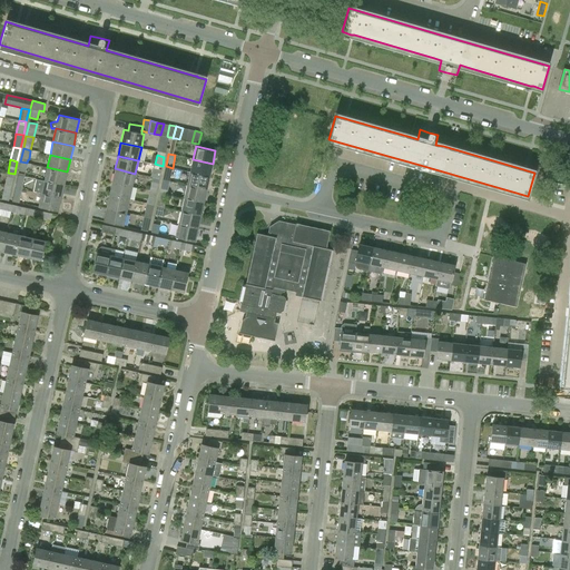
[(189,172),(209,176),(213,164),(193,159),(189,172)]
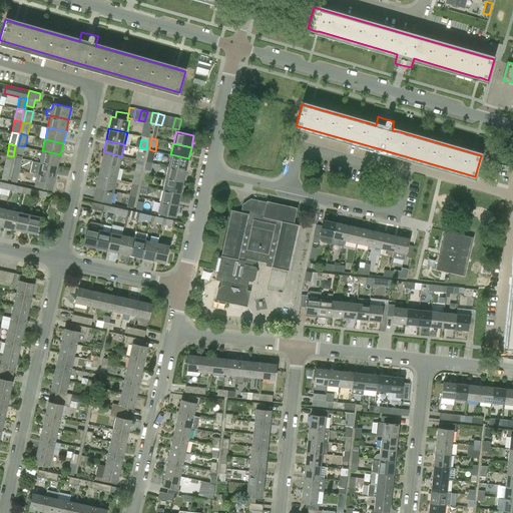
[(24,150),(30,151),(30,147),(24,146),(18,145),(15,157),(22,158),(24,150)]
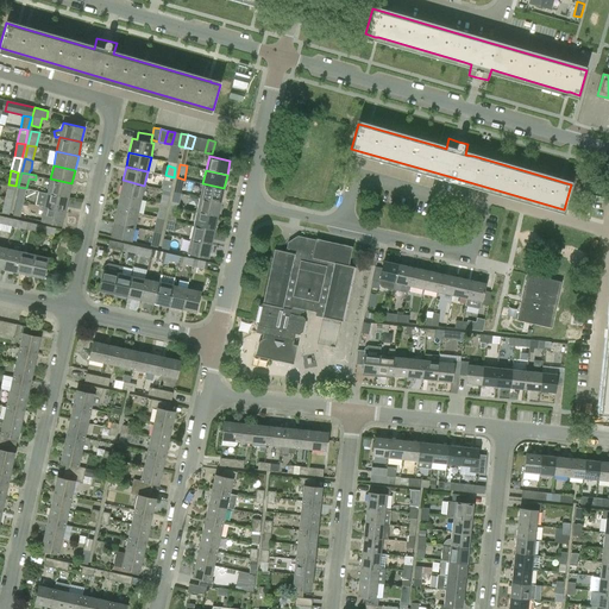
[(175,188),(182,189),(184,180),(177,177),(175,188)]
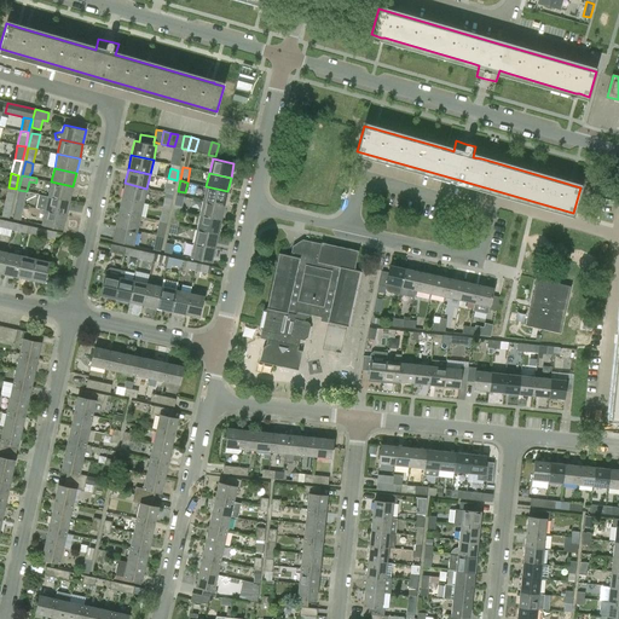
[(73,186),(51,181),(47,196),(70,201),(73,186)]
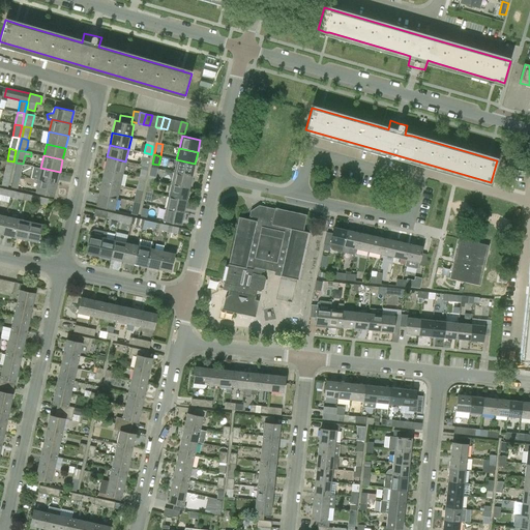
[(125,162),(107,156),(105,169),(123,173),(125,162)]
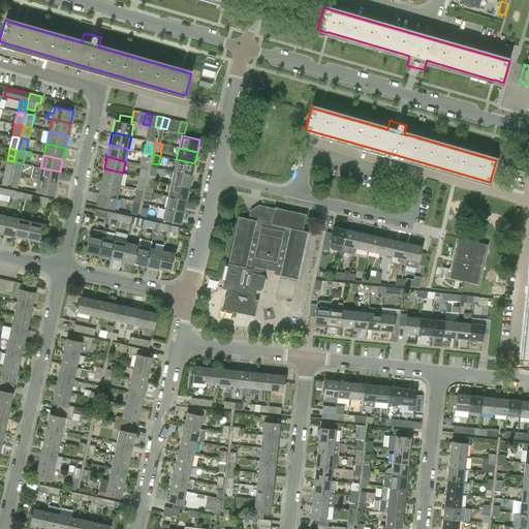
[(148,165),(150,157),(142,156),(139,164),(148,165)]
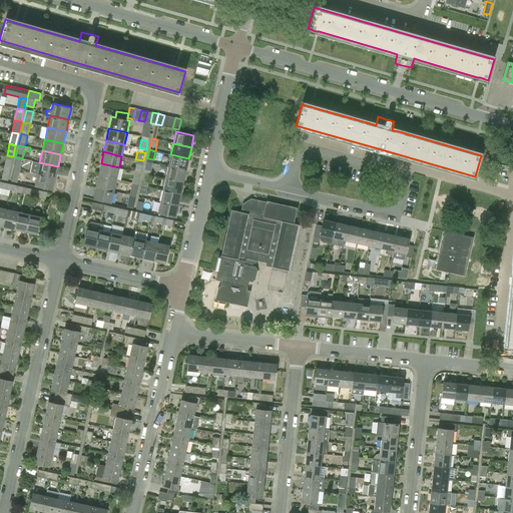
[(168,166),(186,170),(188,158),(170,154),(168,166)]
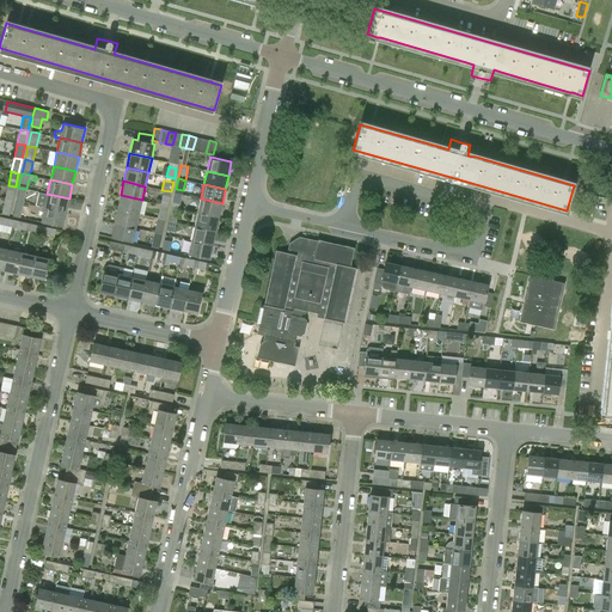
[(16,187),(8,185),(5,200),(12,201),(16,187)]
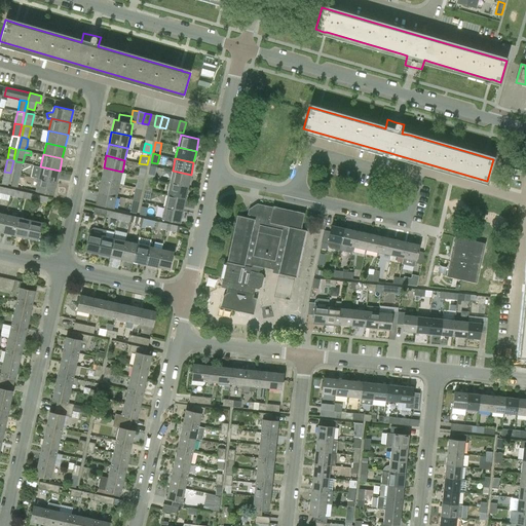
[(23,162),(15,161),(13,173),(20,175),(23,162)]
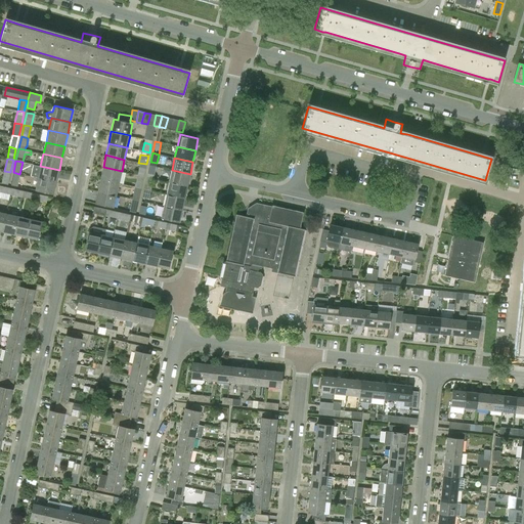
[(156,166),(149,165),(146,177),(154,178),(156,166)]
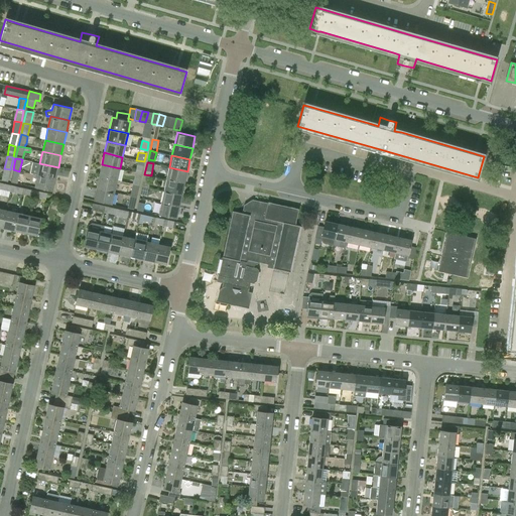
[(58,167),(39,163),(37,175),(55,179),(58,167)]
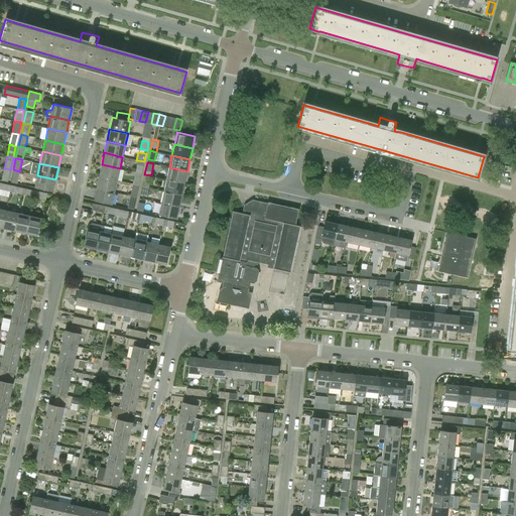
[(120,168),(102,164),(99,176),(117,180),(120,168)]
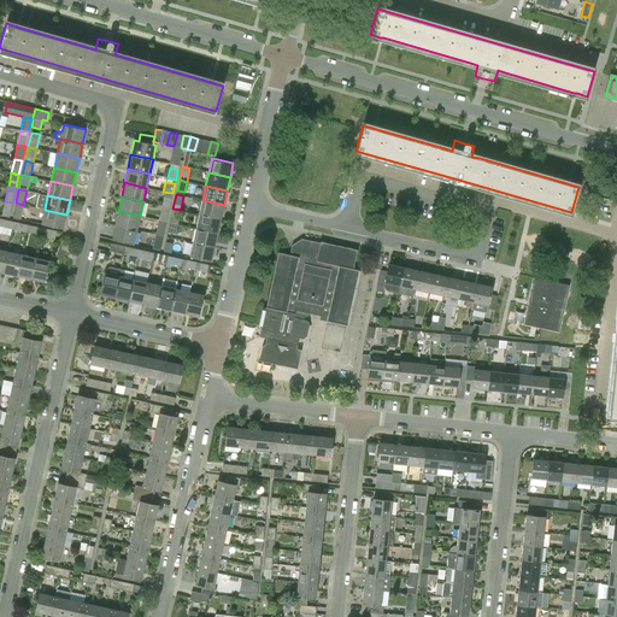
[(199,215),(221,219),(224,205),(203,200),(199,215)]
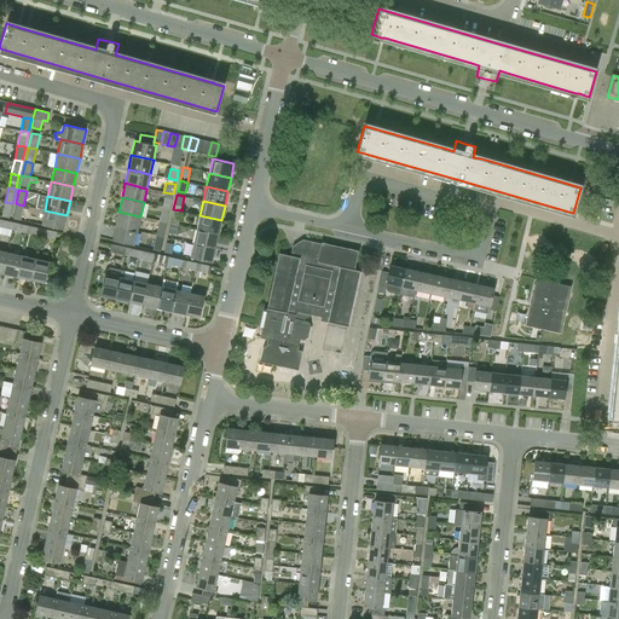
[(1,217),(10,218),(12,203),(5,202),(1,217)]
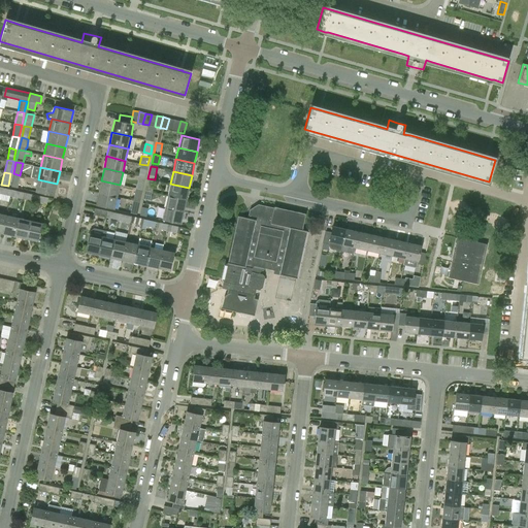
[(10,187),(18,188),(20,175),(13,173),(10,187)]
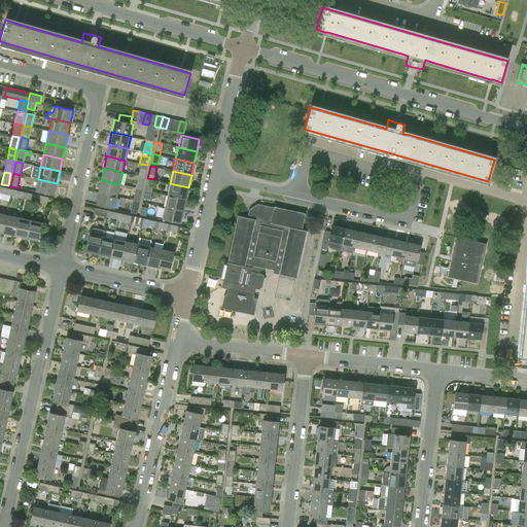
[(145,189),(151,191),(154,179),(147,178),(145,189)]
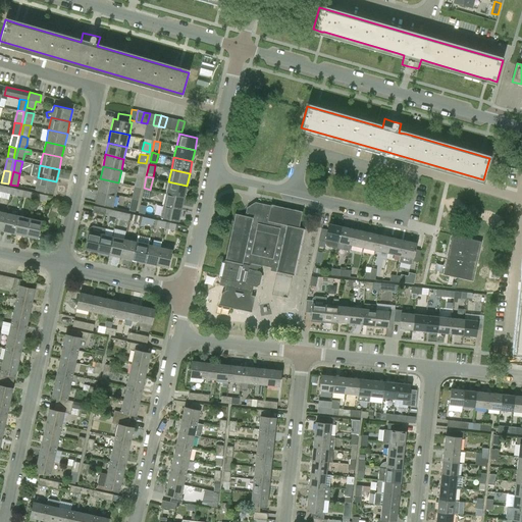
[(56,181),(38,177),(35,190),(53,194),(56,181)]
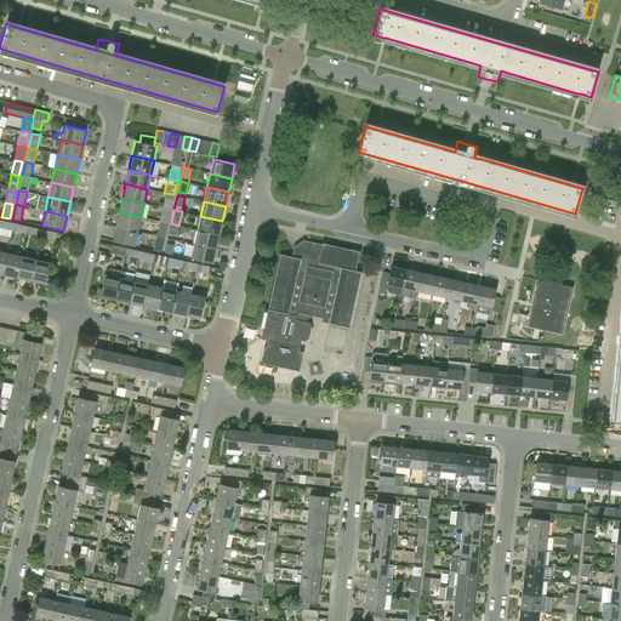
[(170,214),(161,211),(159,221),(167,223),(170,214)]
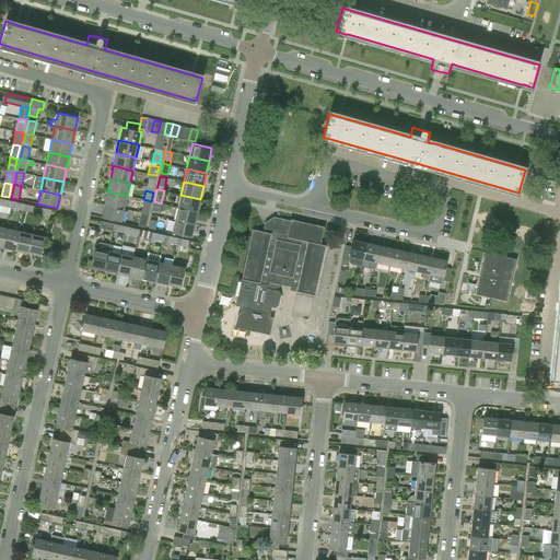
[(127,196),(107,191),(104,203),(125,208),(127,196)]
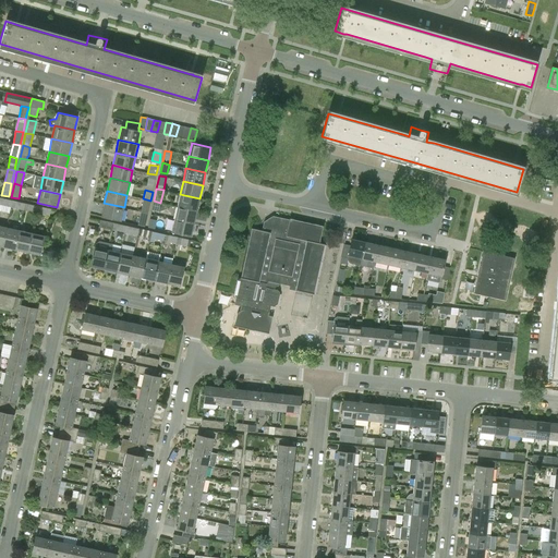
[(178,206),(196,210),(199,198),(180,194),(178,206)]
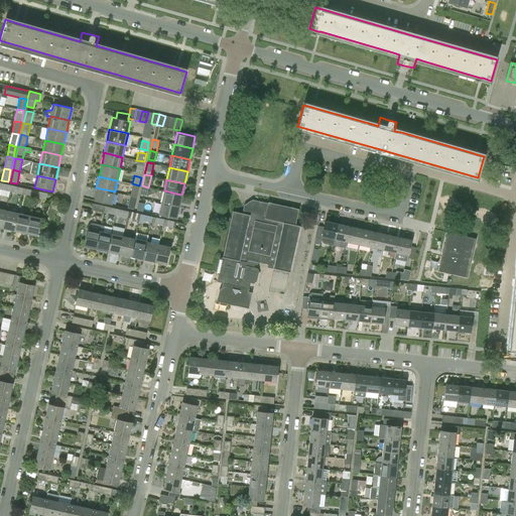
[(0,182),(0,188),(10,191),(11,185),(0,182)]
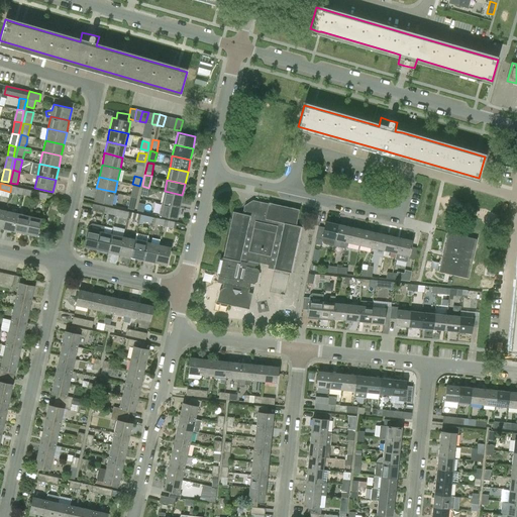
[(130,196),(136,198),(139,186),(132,184),(130,196)]
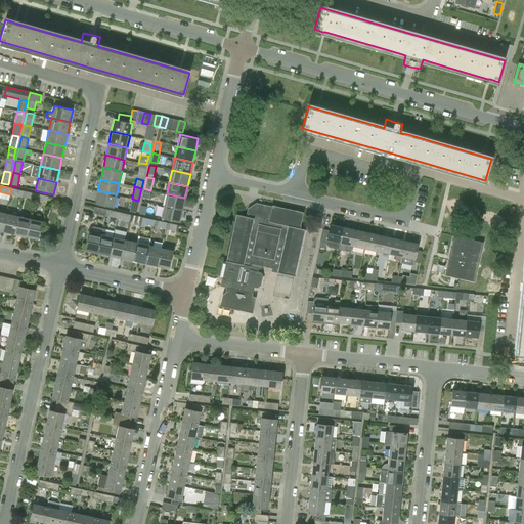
[(11,188),(10,194),(23,197),(24,190),(11,188)]
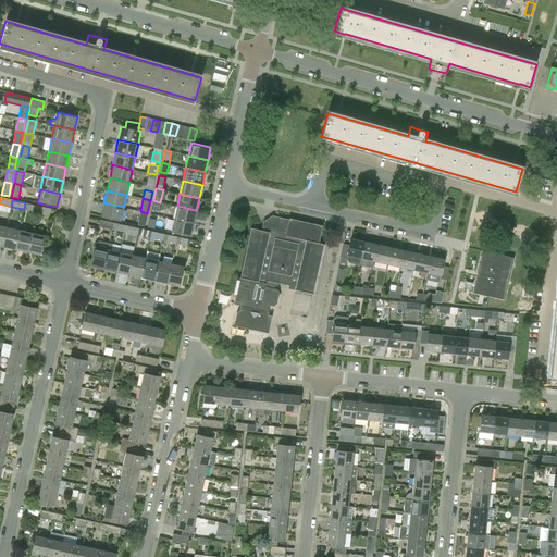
[(151,210),(158,211),(160,202),(153,200),(151,210)]
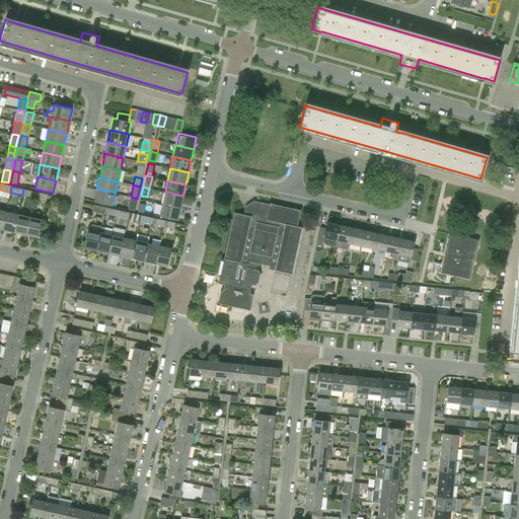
[(23,189),(22,195),(33,198),(35,192),(23,189)]
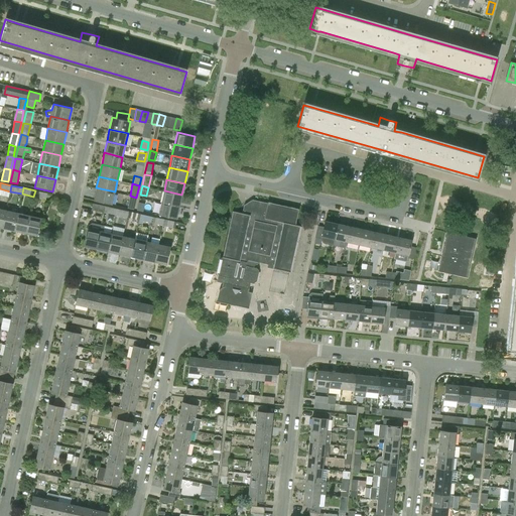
[(115,191),(96,187),(94,201),(112,205),(115,191)]
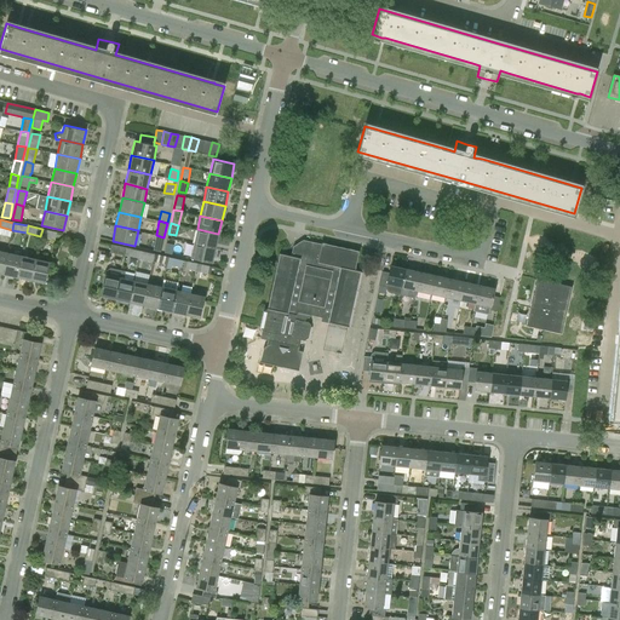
[(57,231),(47,230),(42,229),(40,236),(45,236),(55,239),(57,231)]
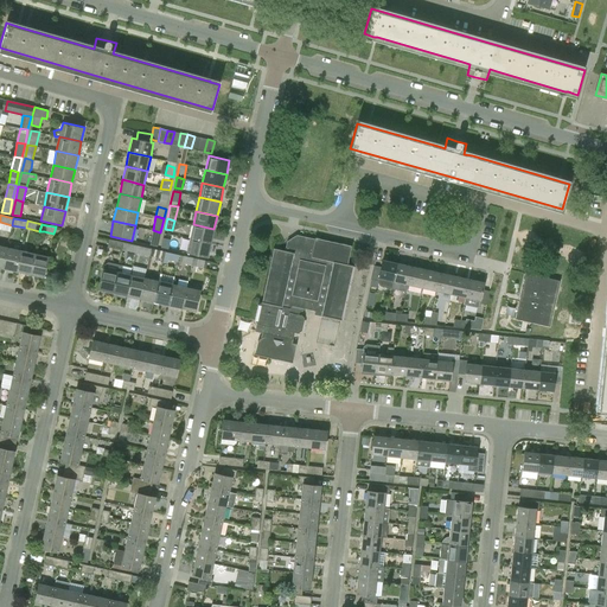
[(190,238),(211,243),(213,229),(193,224),(190,238)]
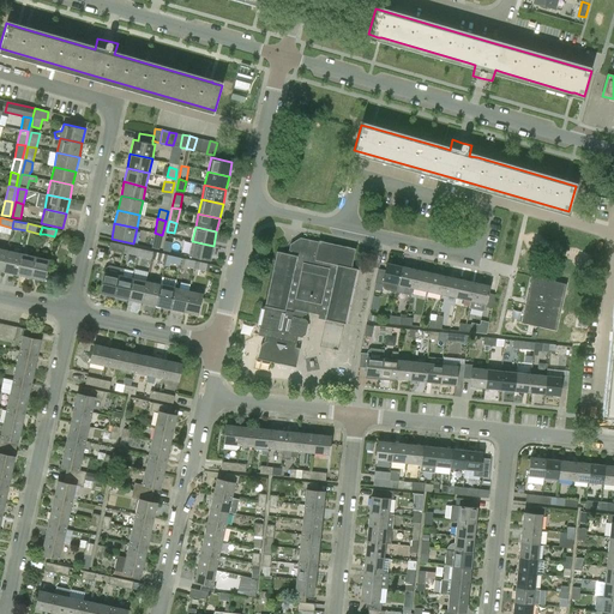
[(258,359),(295,367),(300,348),(295,347),(298,336),(301,337),(305,335),(307,323),(305,319),(301,318),(302,315),(308,312),(318,314),(317,318),(325,320),(325,319),(345,324),(357,269),(351,268),(355,248),(318,240),(318,241),(302,239),(302,241),(300,240),(293,245),(293,247),(290,247),(288,253),(277,251),(265,304),(265,306),(260,308),(257,324),(259,327),(258,335),(266,337),(266,341),(260,344),(258,359)]
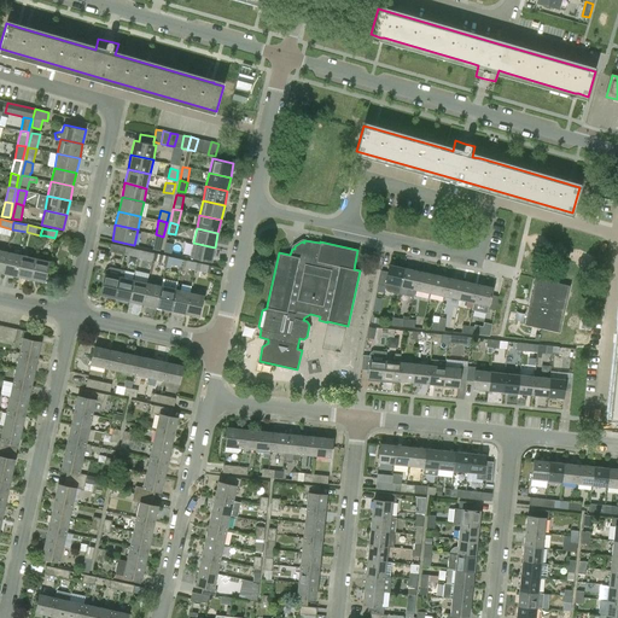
[(165,243),(163,252),(172,254),(174,244),(165,243)]
